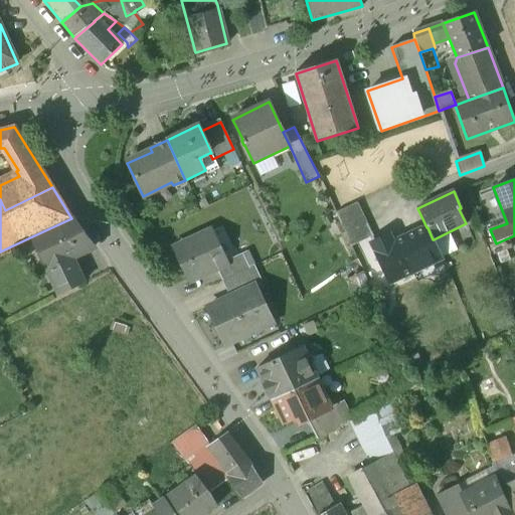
[(355,204),(335,213),(346,235),(366,226),(355,204)]
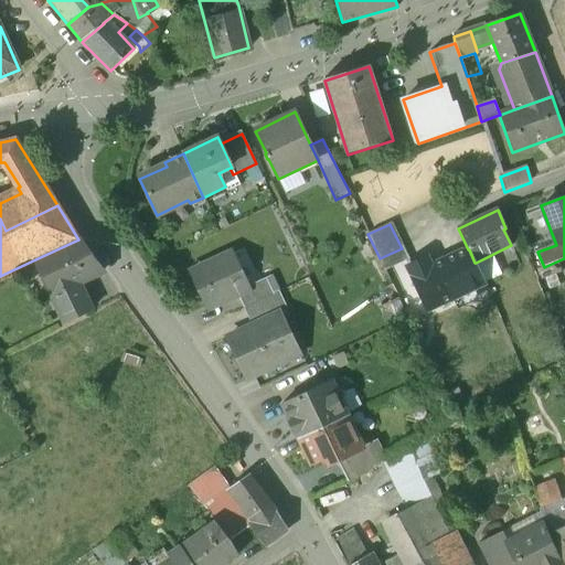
[(78,240),(35,259),(65,324),(89,312),(77,284),(103,273),(78,240)]
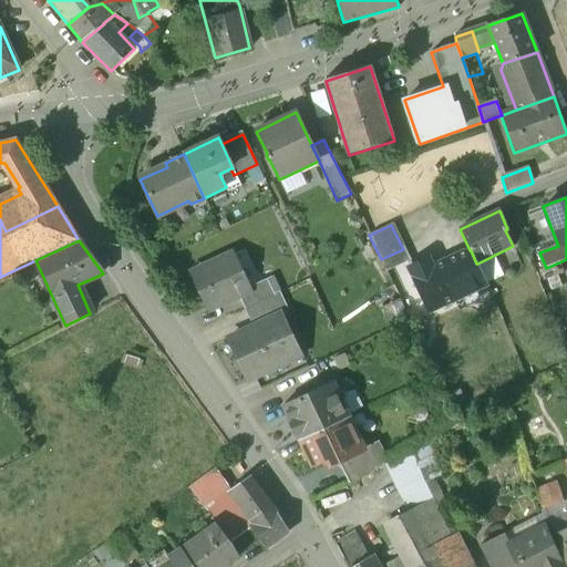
[(403,249),(381,259),(387,272),(409,261),(403,249)]
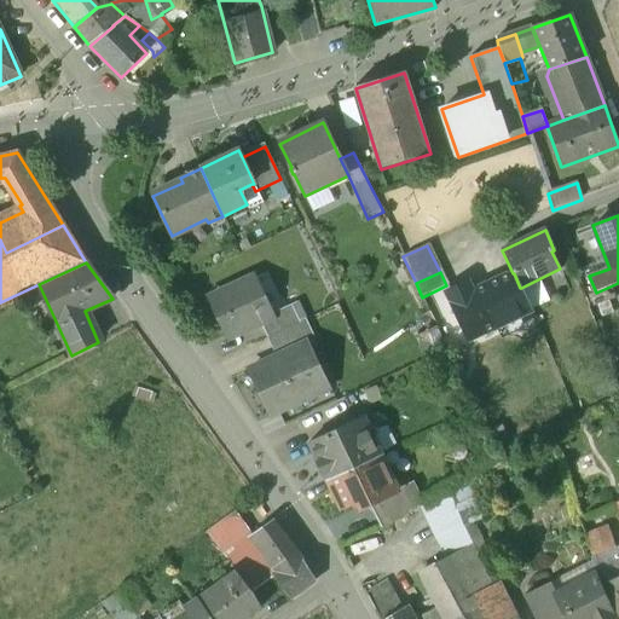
[(472,293),(467,284),(447,294),(458,318),(447,323),(456,340),(467,335),(469,340),(532,310),(521,288),(520,288),(514,273),(513,273),(472,293)]
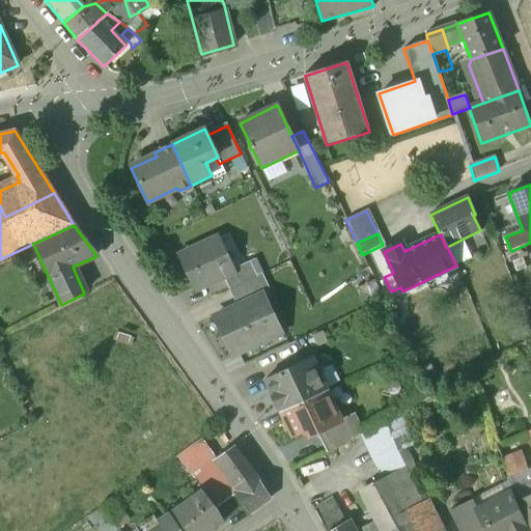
[(232,270),(218,240),(180,257),(195,289),(222,277),(232,272),(232,270)]
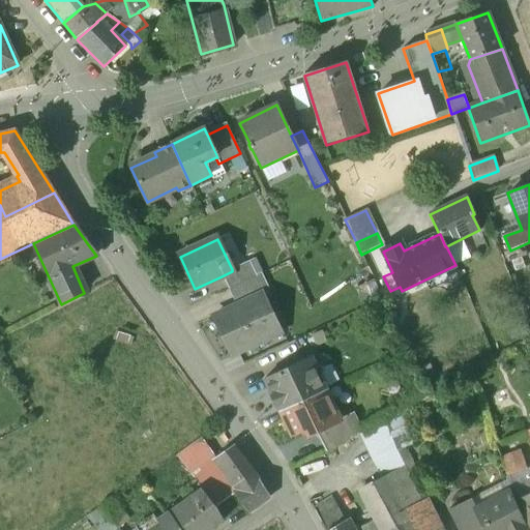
[(503,253),(507,263),(527,256),(523,245),(510,251),(503,253)]
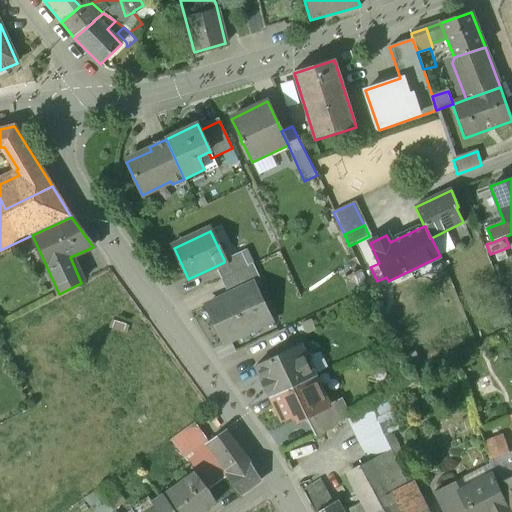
[(241,252),(224,260),(224,262),(214,267),(221,280),(248,267),(241,252)]
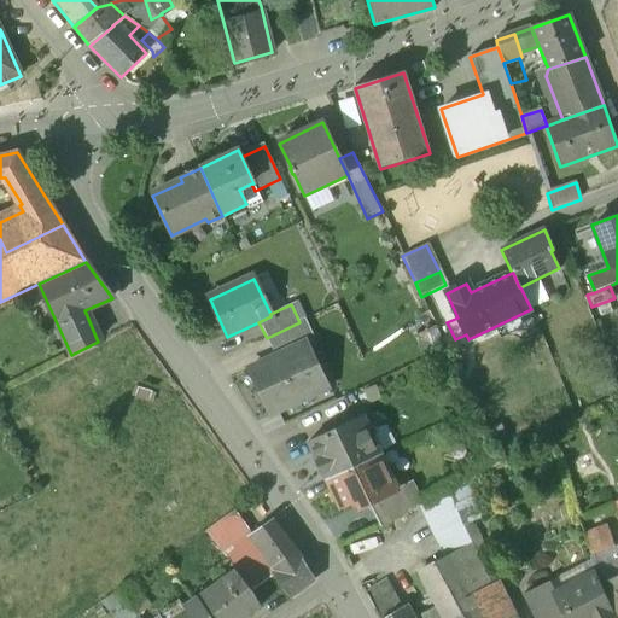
[(299,322),(267,338),(275,357),(299,347),(301,349),(309,345),(299,322)]
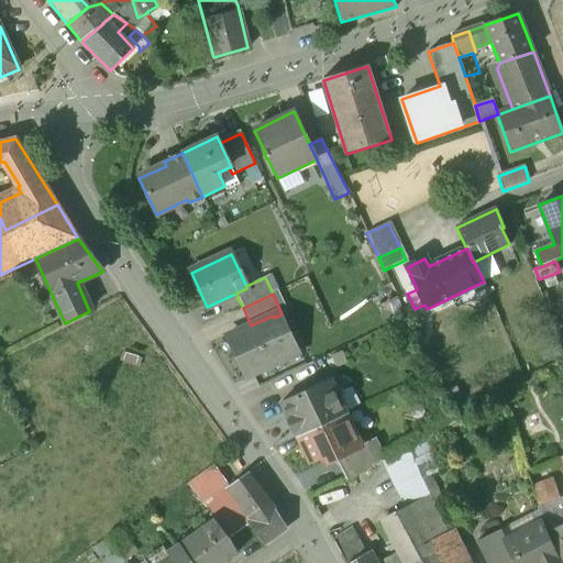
[(251,326),(227,338),(245,378),(300,353),(282,315),(274,318),(273,316),(251,326)]
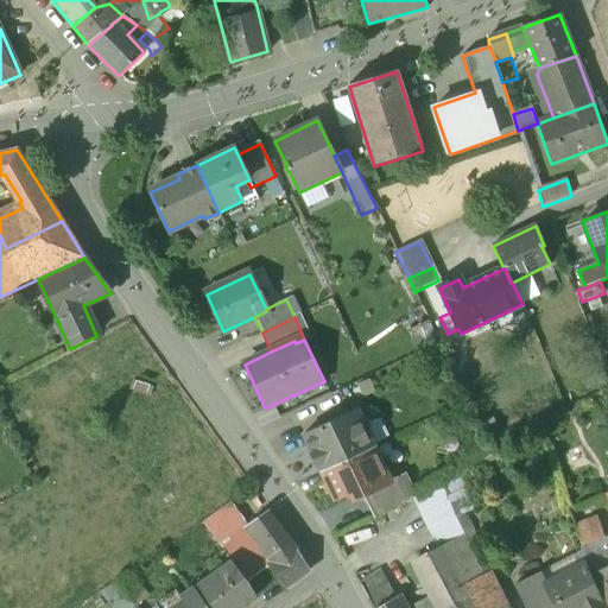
[(356,410),(303,436),(311,454),(311,455),(317,466),(321,473),(371,449),(365,437),(369,424),(361,420),(356,410)]
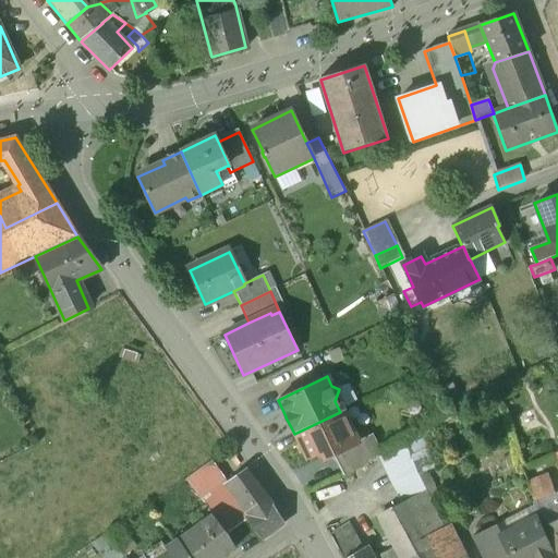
[(340,412),(294,434),(306,459),(320,452),(325,459),(332,456),(359,443),(359,441),(343,411),(340,412)]
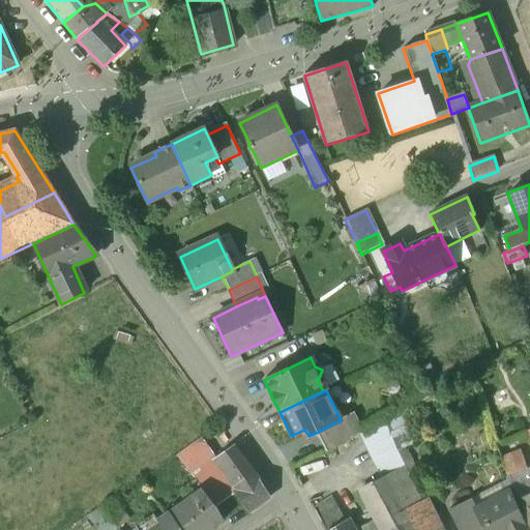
[(398,405),(390,410),(382,416),(395,449),(396,452),(407,449),(414,446),(401,413),(398,405)]
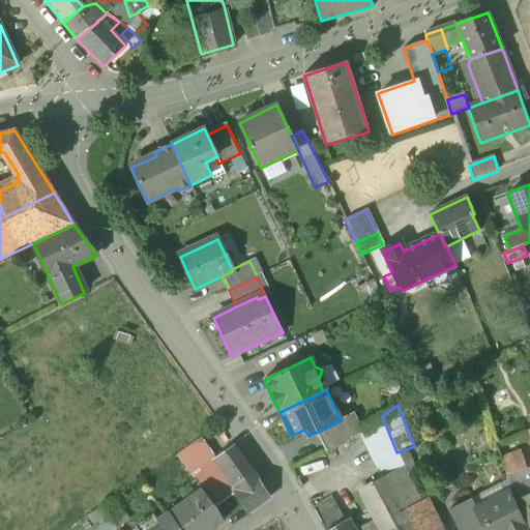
[(341,420),(316,433),(326,452),(343,444),(357,434),(349,416),(341,419),(341,420)]
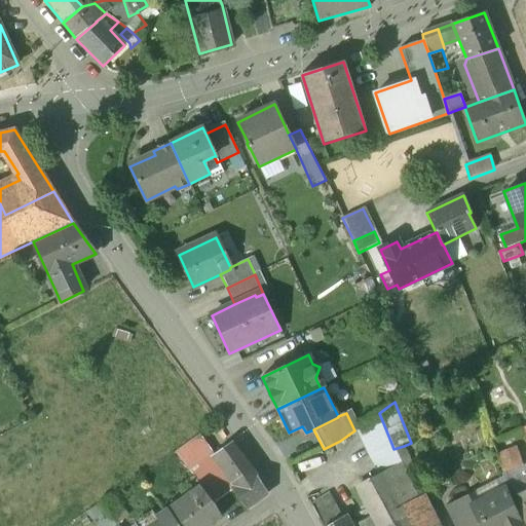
[(392,446),(379,413),(358,429),(379,475),(402,462),(393,449),(392,446)]
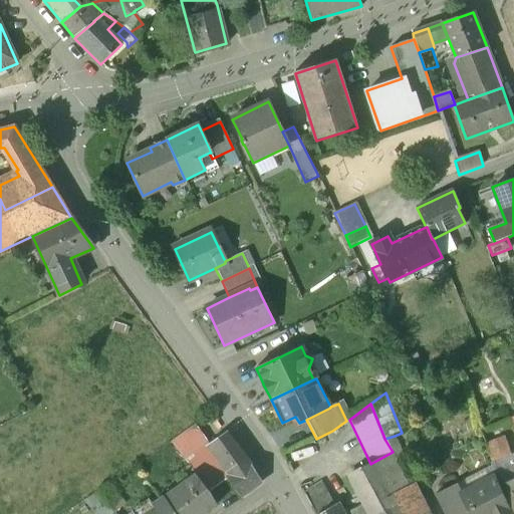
[(193,427),(173,442),(186,461),(203,449),(207,446),(193,427)]
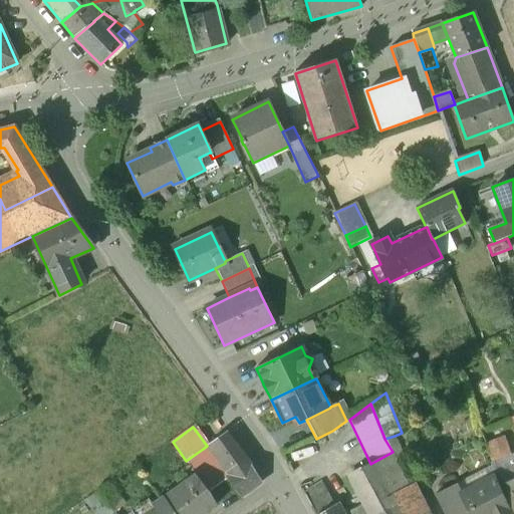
[(248,462),(227,432),(209,445),(232,476),(227,479),(241,498),(262,483),(248,462)]
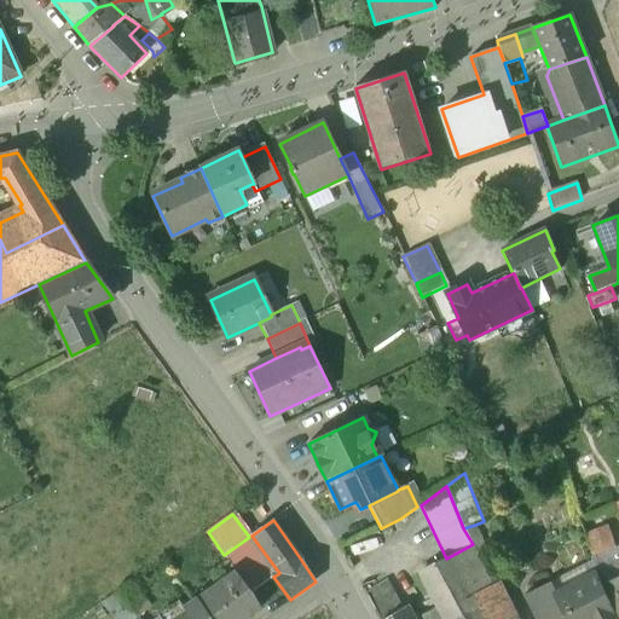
[(475,525),(463,528),(473,544),(481,541),(475,525)]
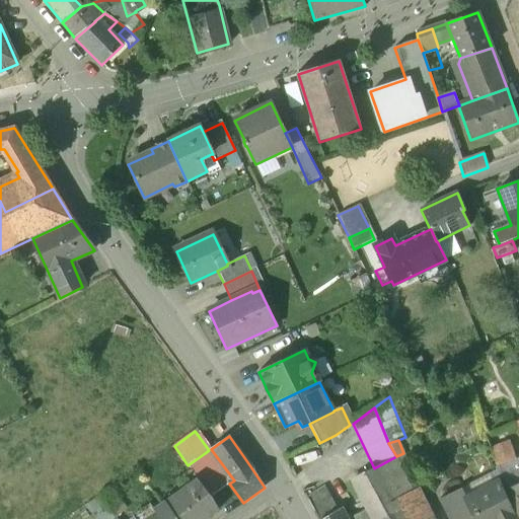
[(516,459),(511,444),(491,448),(497,466),(516,459)]
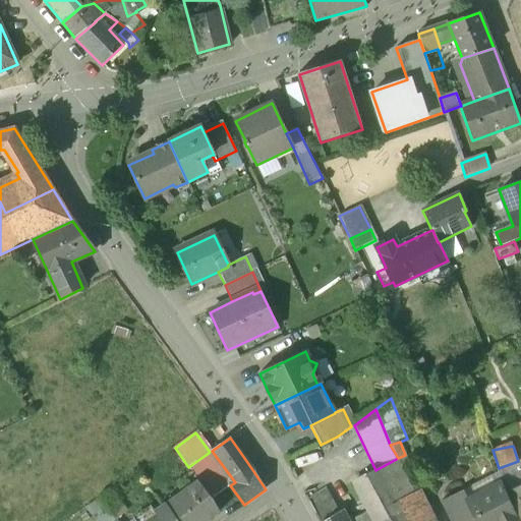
[(229,487),(206,455),(188,467),(207,491),(213,499),(229,487)]
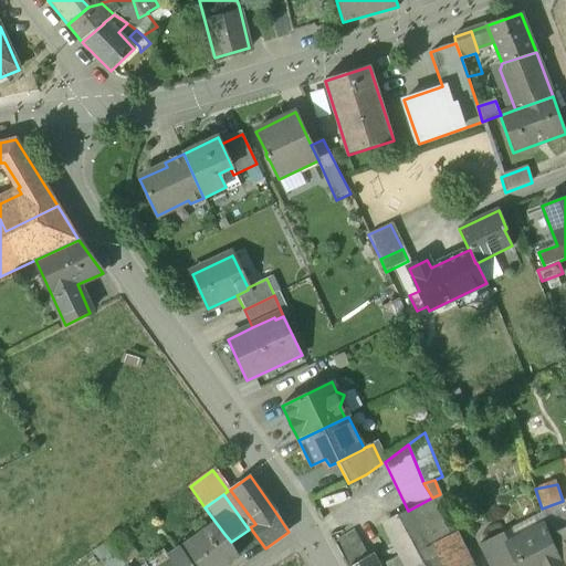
[(408,511),(386,523),(408,565),(420,565),(438,557),(432,546),(450,536),(432,498),(408,511)]
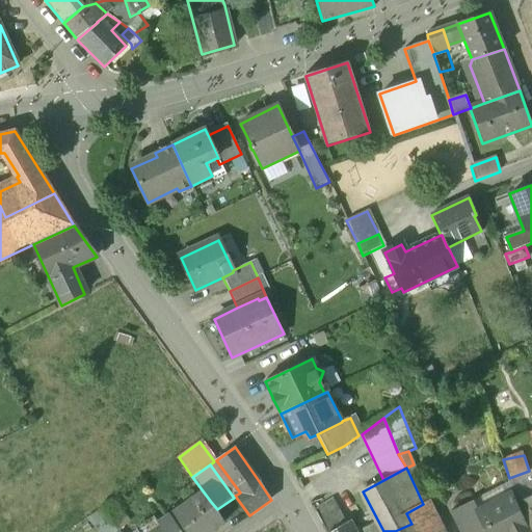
[(203,491),(169,516),(180,531),(212,531),(224,524),(203,491)]
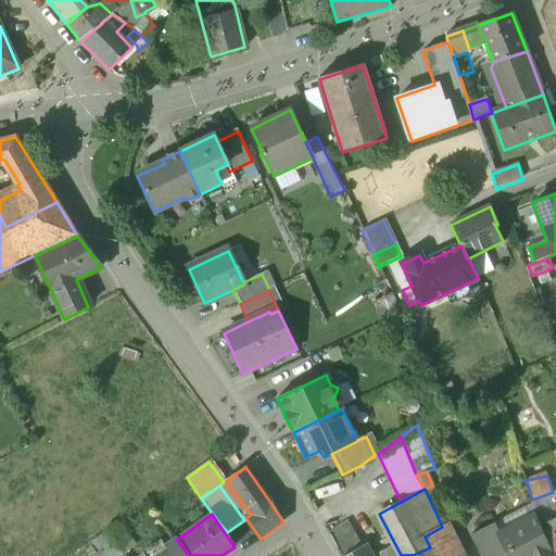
[(553,555),(535,517),(501,534),(500,535),(509,555),(553,555)]
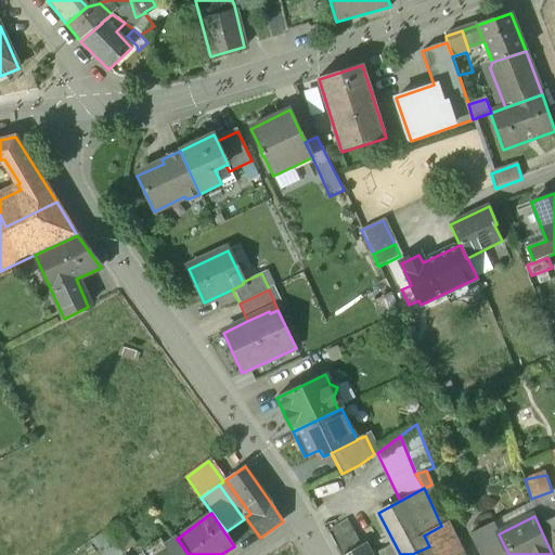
[(554,554),(554,516),(540,525),(553,554),(554,554)]
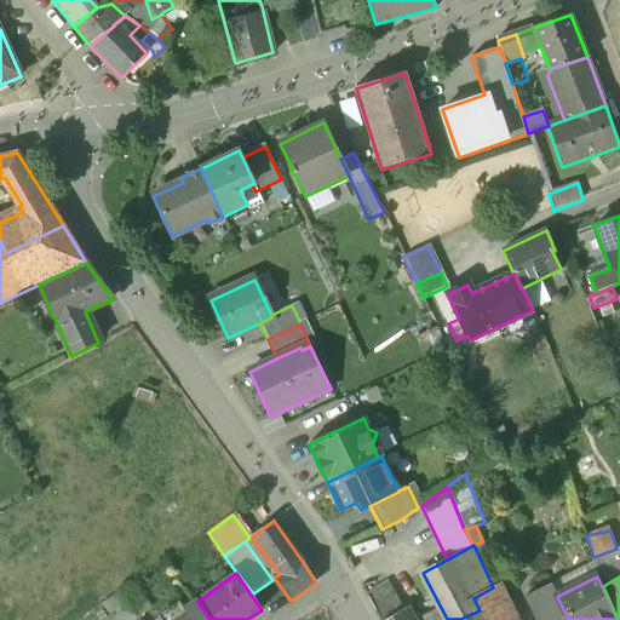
[(120,619),(138,619),(158,608),(138,581),(108,601),(120,619)]
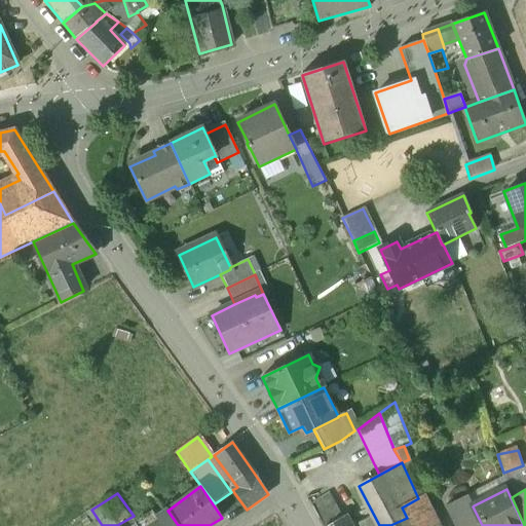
[(438,525),(423,495),(418,498),(402,508),(411,525),(438,525)]
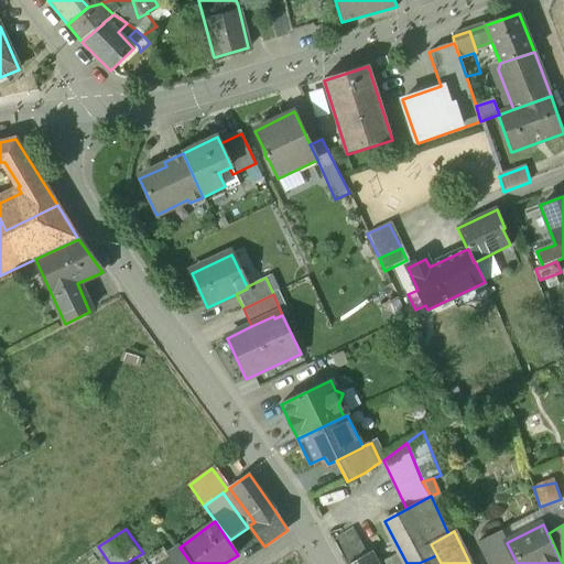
[(517,563),(507,543),(508,542),(502,531),(477,543),(487,563),(517,563)]
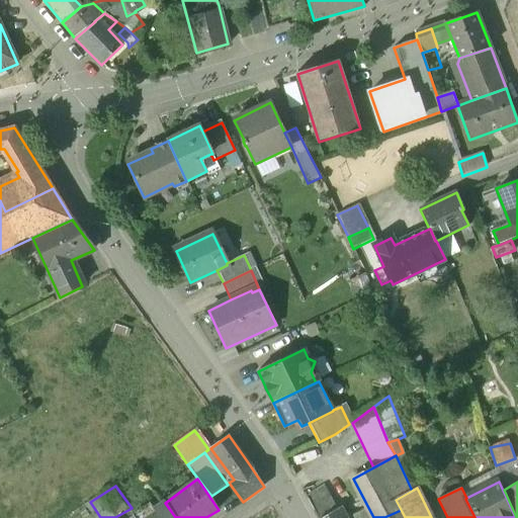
[(325,489),(307,500),(316,517),(324,517),(337,510),(325,489)]
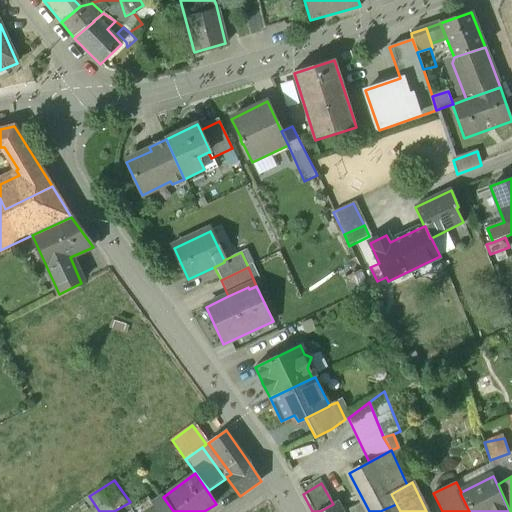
[(153,506),(148,498),(130,509),(132,511),(158,511),(154,506),(153,506)]
